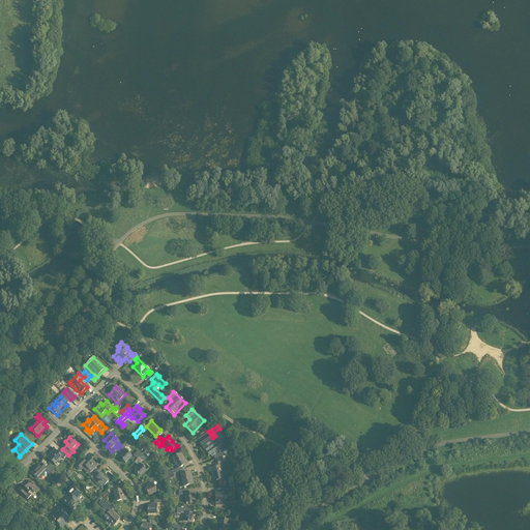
[(217,453),(217,452),(217,450),(219,448),(218,445),(217,445),(212,438),(211,439),(208,439),(206,440),(206,441),(204,441),(204,442),(201,443),(202,445),(201,445),(205,451),(205,450),(209,455),(210,454),(212,454),(212,452),(214,452),(215,454),(213,457),(215,460),(224,457),(223,452),(217,453)]
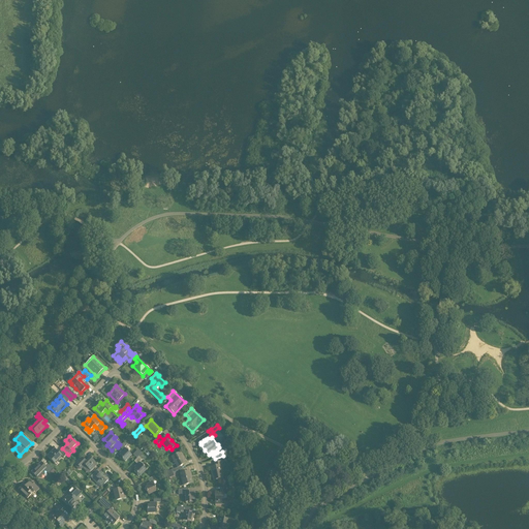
[(124,443),(119,447),(123,450),(120,454),(121,455),(120,457),(122,459),(125,463),(131,457),(128,455),(129,454),(124,448),(127,446),(124,443)]
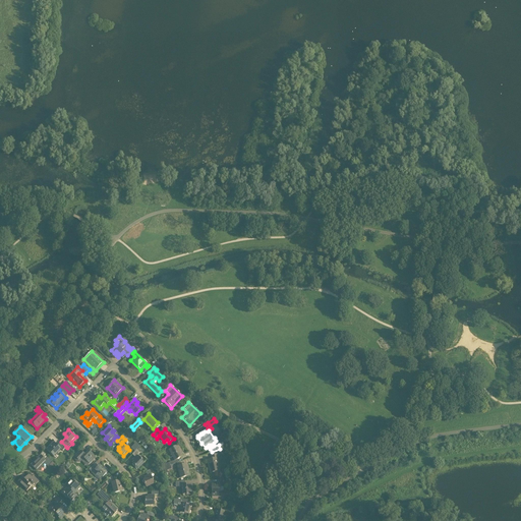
[(66,447),(61,442),(57,446),(54,442),(46,450),(54,457),(61,450),(62,451),(66,447)]
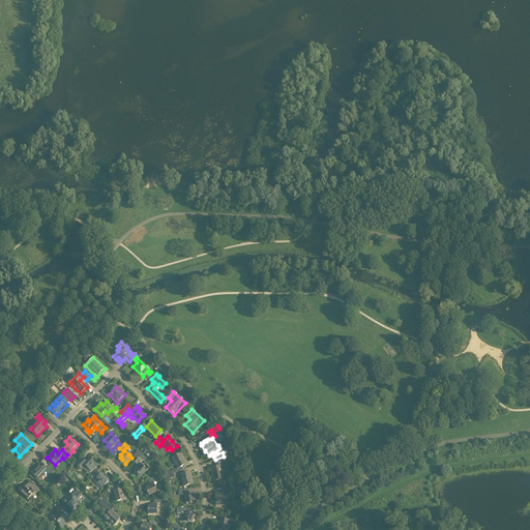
[(181,453),(172,459),(178,469),(186,464),(183,458),(181,453)]
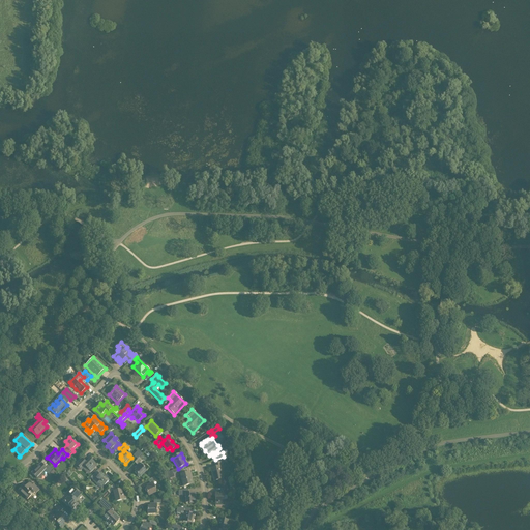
[(141,455),(139,458),(135,463),(138,466),(135,469),(137,470),(135,472),(138,474),(137,474),(140,477),(146,471),(144,469),(140,464),(142,461),(142,460),(144,458),(141,455)]
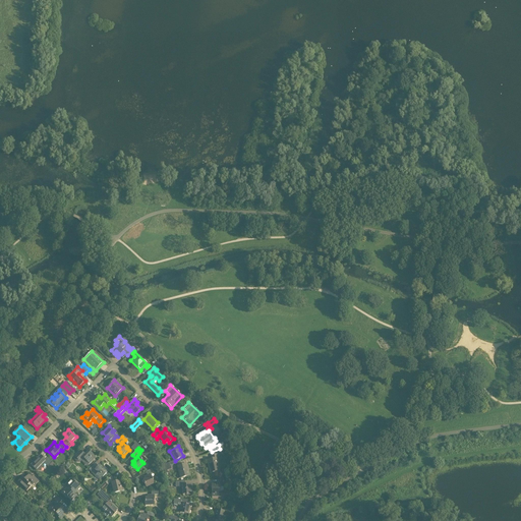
[(81,457),(90,465),(96,458),(89,451),(87,452),(85,453),(83,451),(81,452),(79,450),(73,457),(78,461),(81,457)]
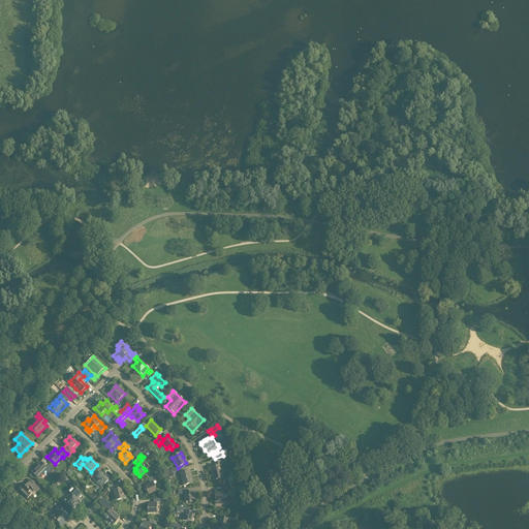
[(222,461),(221,461),(214,463),(215,466),(210,467),(213,480),(223,478),(220,465),(223,465),(222,461)]
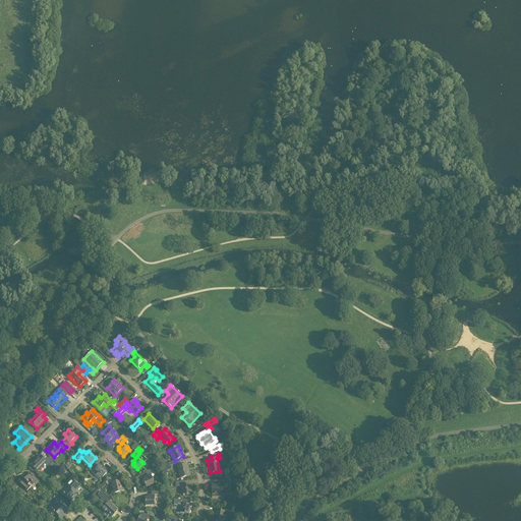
[(41,468),(43,468),(43,470),(47,470),(49,468),(48,467),(53,462),(48,458),(45,460),(40,456),(38,458),(36,458),(36,460),(31,465),(37,471),(41,471),(41,468)]
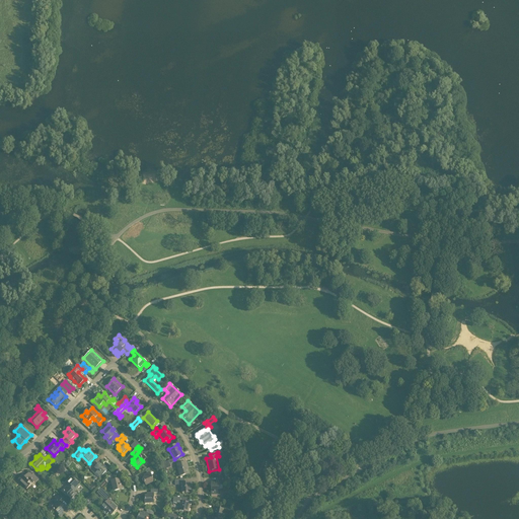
[(187,462),(176,465),(180,476),(189,474),(187,466),(188,466),(187,462)]
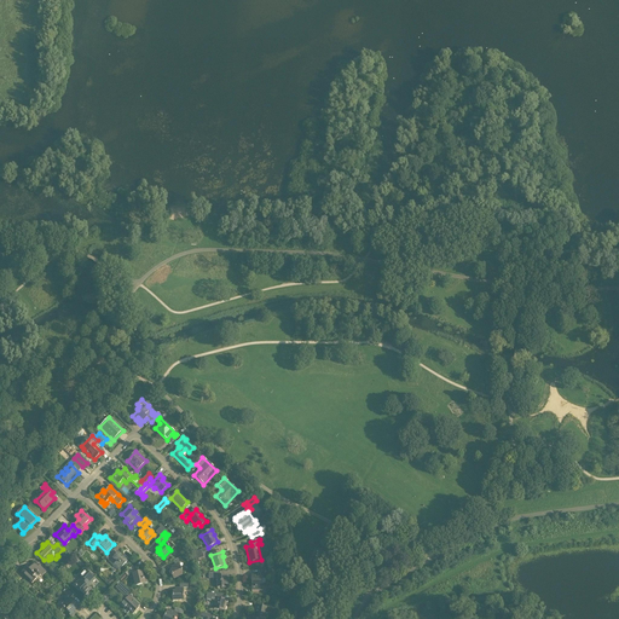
[(110,554),(105,559),(119,571),(127,562),(119,553),(114,557),(110,554)]
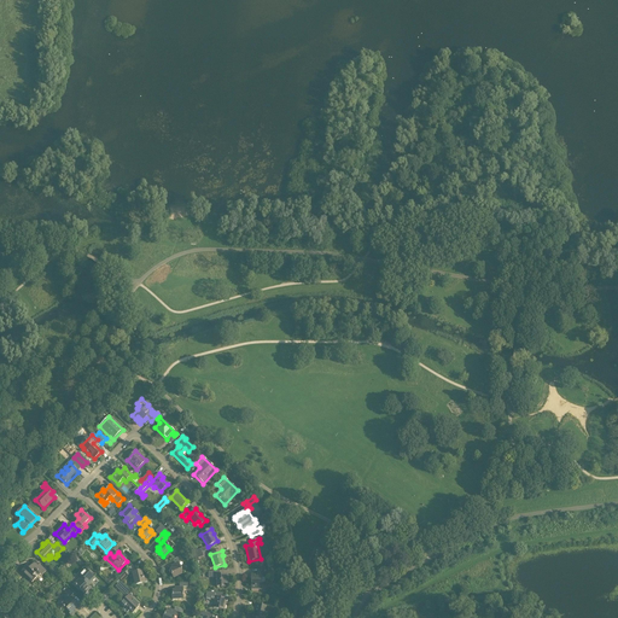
[(180,557),(173,560),(175,565),(172,566),(173,569),(170,570),(172,573),(174,578),(182,573),(181,571),(179,563),(182,561),(180,557)]
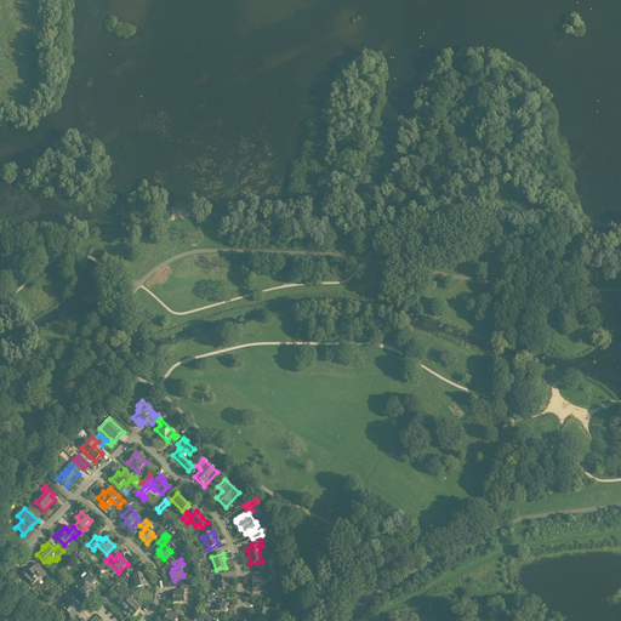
[(23,579),(23,577),(32,586),(38,580),(35,579),(38,576),(41,579),(46,574),(39,567),(38,569),(35,565),(28,573),(26,570),(20,576),(23,579)]
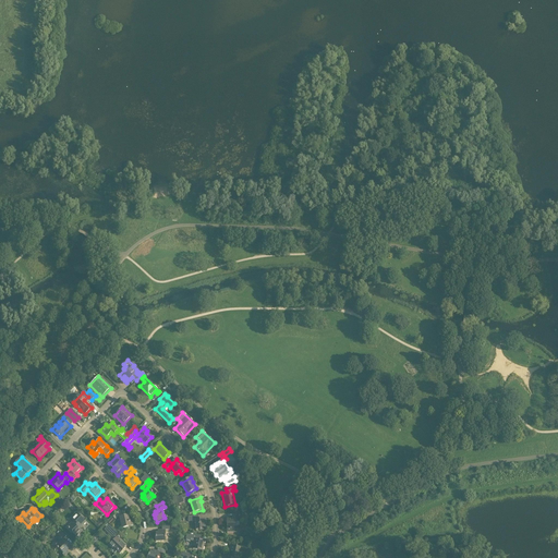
[(112,517),(116,520),(118,517),(119,518),(121,525),(122,524),(123,529),(133,526),(132,521),(130,521),(129,516),(125,517),(119,510),(112,517)]
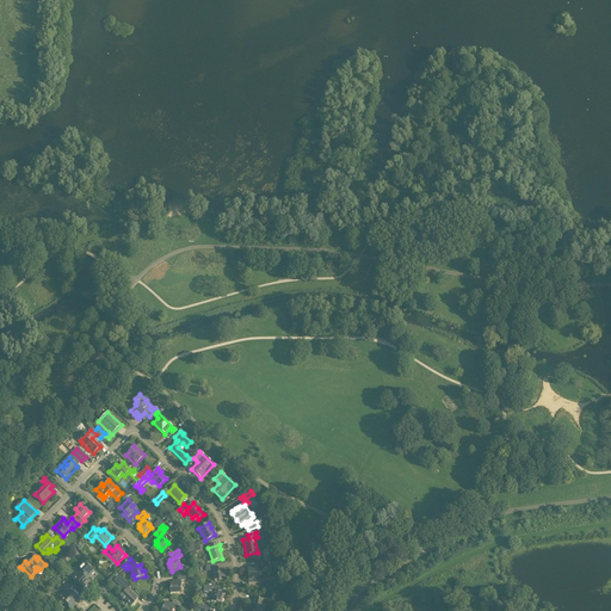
[(81,571),(74,578),(84,587),(90,582),(86,579),(87,576),(88,578),(93,572),(84,562),(78,567),(81,571)]
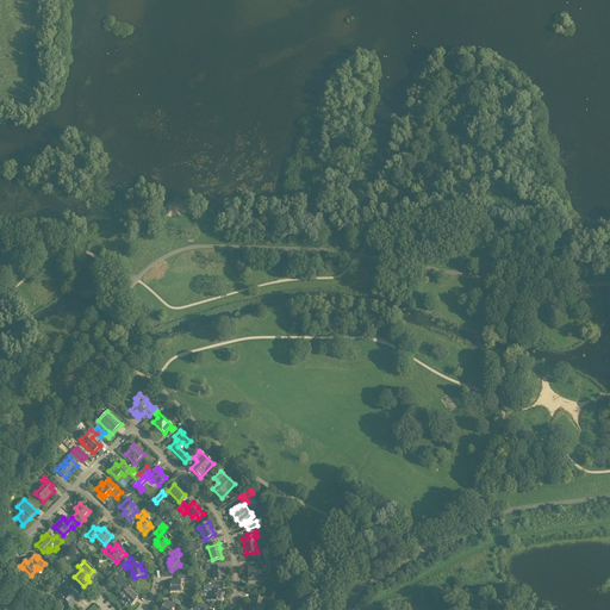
[(248,566),(248,580),(259,580),(259,571),(265,570),(265,562),(257,562),(257,566),(248,566)]
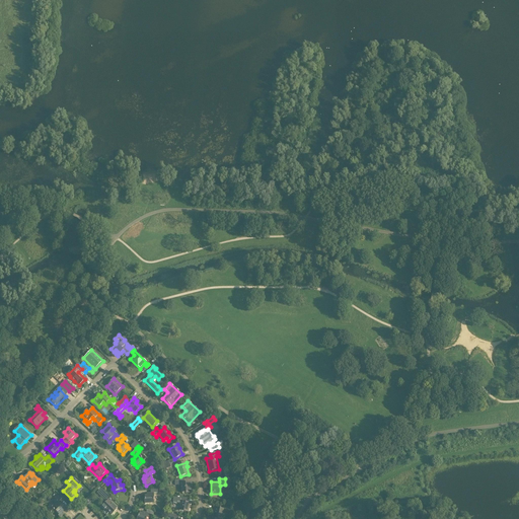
[(184,483),(184,479),(174,480),(175,486),(181,486),(182,493),(186,493),(186,494),(192,494),(191,483),(184,483)]
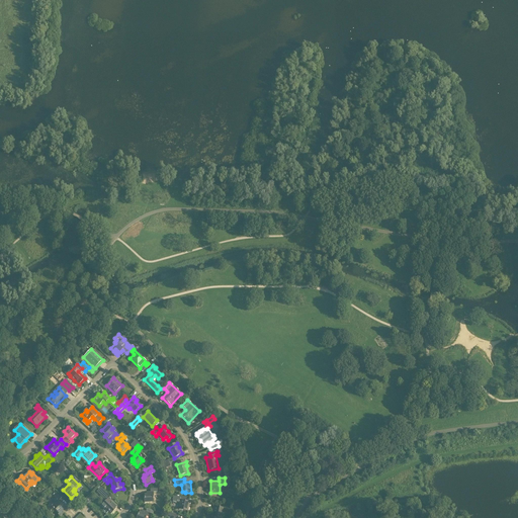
[(157,489),(151,489),(151,493),(147,494),(147,496),(145,496),(145,499),(145,503),(153,503),(153,500),(154,500),(153,493),(157,493),(157,489)]
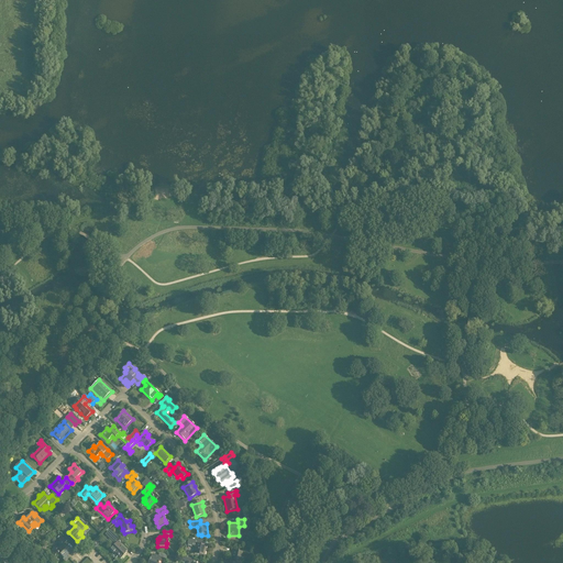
[(110,540),(116,544),(110,550),(114,553),(114,552),(121,559),(128,552),(118,543),(120,540),(114,536),(110,540)]
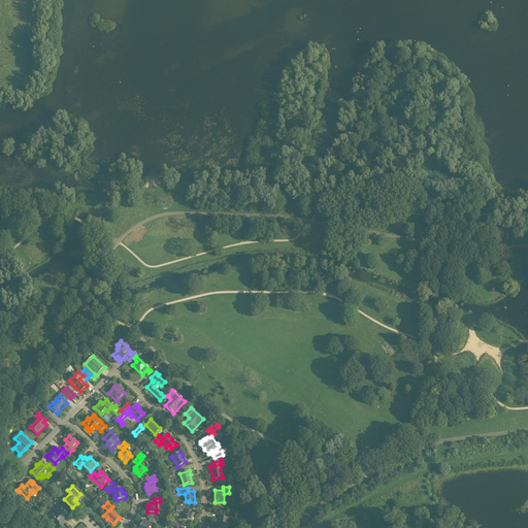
[(53,512),(47,518),(52,522),(54,520),(56,522),(57,521),(60,524),(59,525),(61,527),(65,523),(64,522),(66,520),(64,518),(66,516),(61,510),(63,508),(59,504),(54,509),(56,510),(54,514),(53,512)]
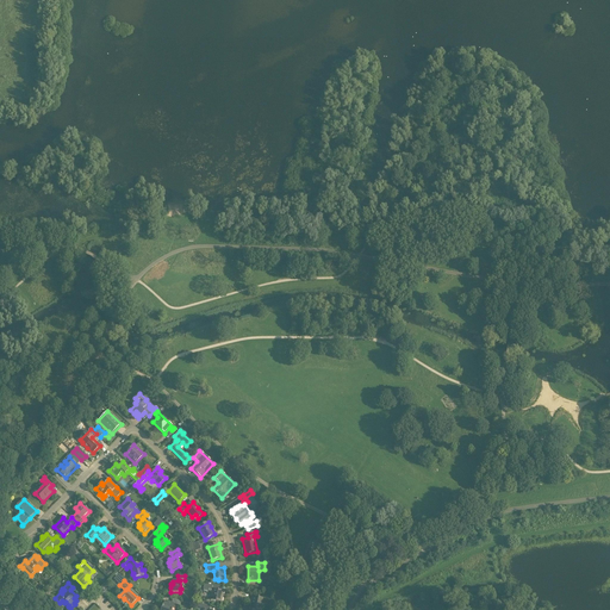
[(221,586),(210,585),(204,585),(204,590),(212,592),(211,601),(222,603),(224,591),(219,591),(221,586)]
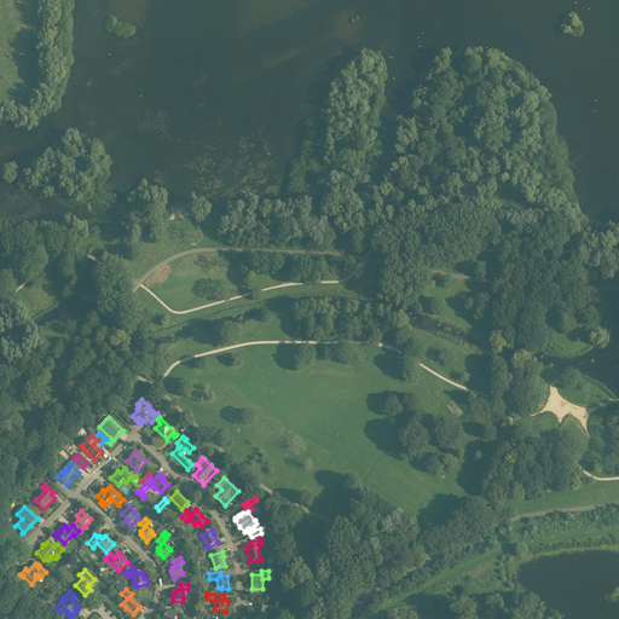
[(255,618),(254,618),(265,618),(267,614),(265,613),(266,608),(255,606),(253,617),(255,618)]
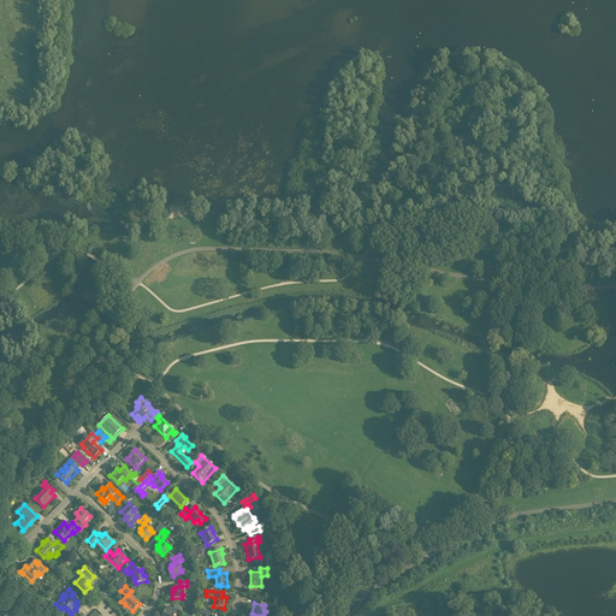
[(173,615),(177,610),(181,611),(183,608),(176,605),(173,610),(169,609),(169,610),(166,610),(165,612),(164,612),(163,615),(173,615)]
